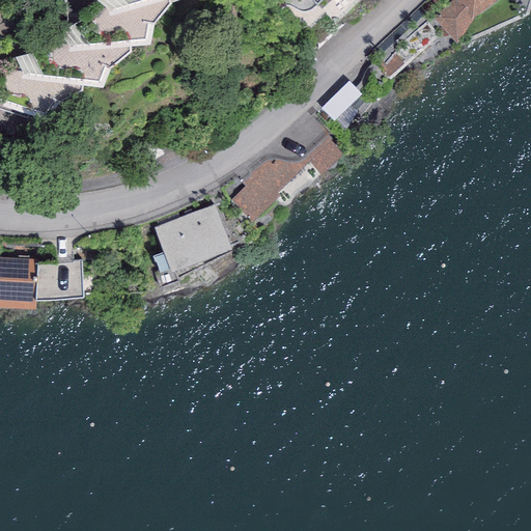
[(0,58),(0,108),(28,117),(29,113),(48,118),(58,103),(82,90),(83,84),(103,85),(111,67),(132,52),(131,44),(150,43),(154,24),(171,1),(173,0),(92,0),(77,14),(82,19),(38,42),(38,48),(0,58)]
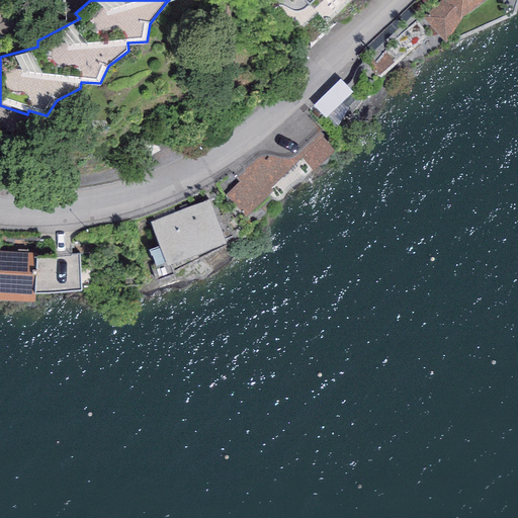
[(272,0),(289,18),(310,0),(272,0)]
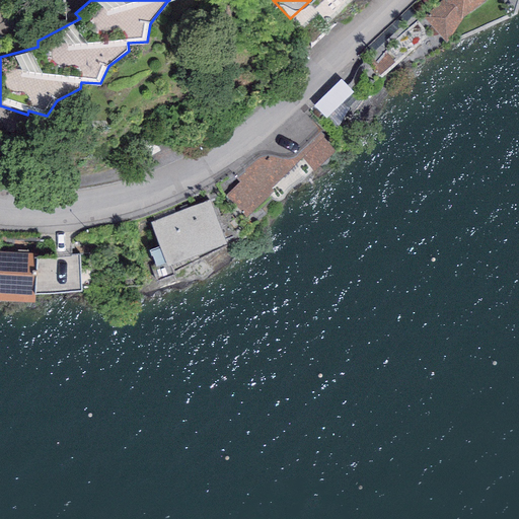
[(518,0),(439,0),(422,16),(446,41),(461,17),(484,0),(518,0)]
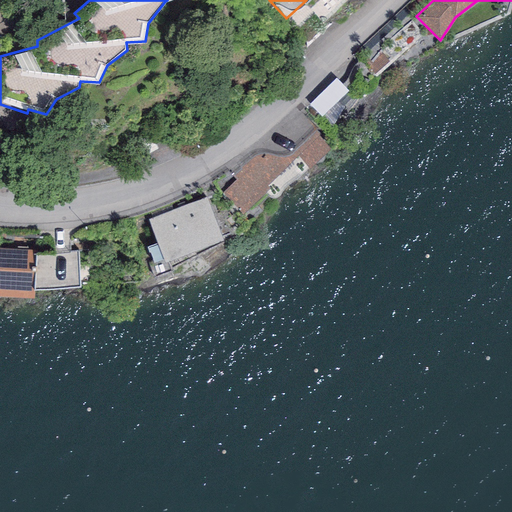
[(348,91),(336,78),(309,103),(321,116),(348,91)]
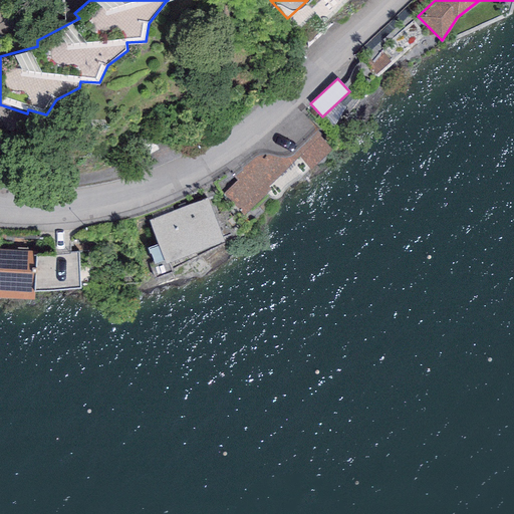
[(320,135),(317,131),(299,149),(294,154),(291,156),(286,157),(281,157),(276,156),(270,155),(264,154),(258,155),(254,156),(232,175),(237,181),(223,192),(243,213),(267,191),(268,195),(270,197),(272,198),(276,197),(279,196),(281,193),(283,191),(285,187),(288,184),(293,181),(300,176),(310,167),(311,167),(332,147),(319,136),(320,135)]
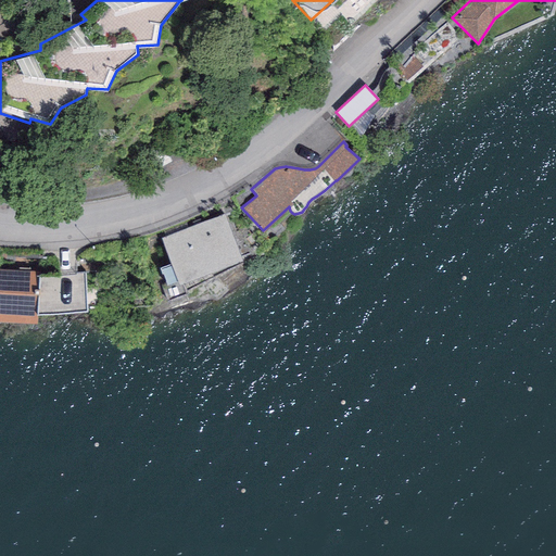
[(224,213),(162,238),(179,282),(242,257),(224,213)]
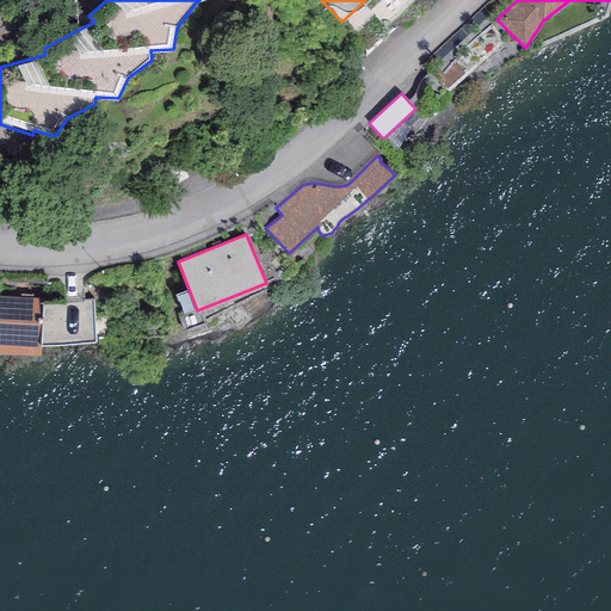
[(43,297),(0,295),(0,350),(39,352),(43,297)]
